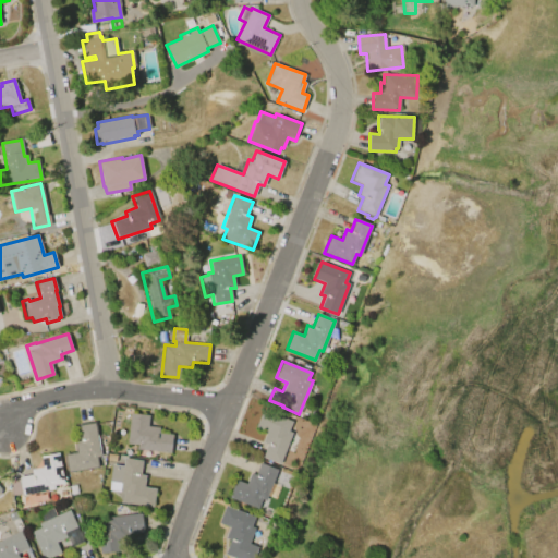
[(292,433),(280,464),(263,457),(268,445),(263,443),(267,432),(265,431),(266,427),(257,424),(263,410),(292,422),(288,432),(292,433)]
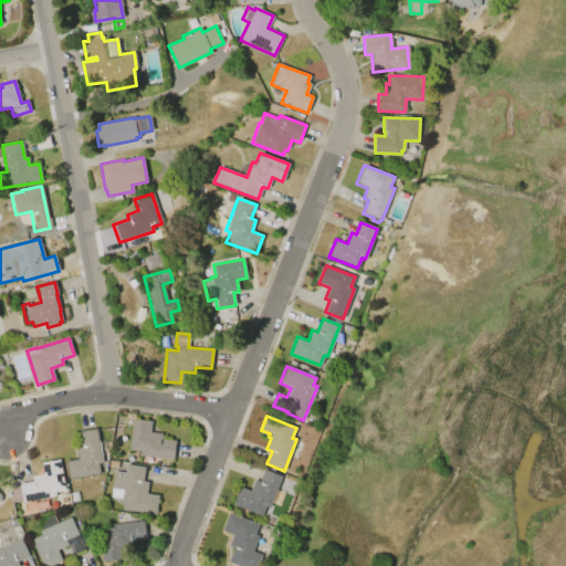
[(129,451),(133,419),(153,422),(150,432),(163,433),(161,439),(176,441),(174,460),(139,454),(139,452),(129,451)]
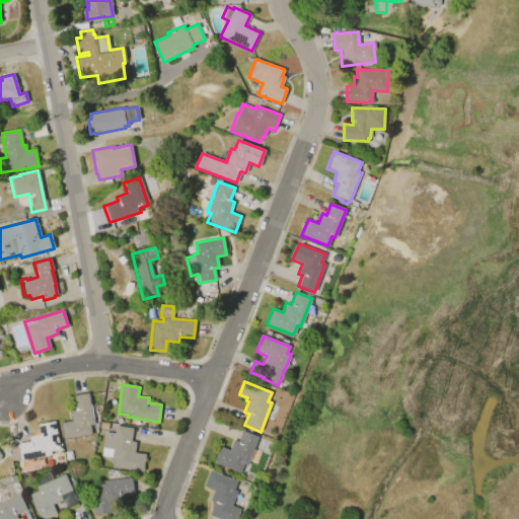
[(64,439),(61,423),(72,421),(70,410),(75,410),(72,395),(89,392),(92,406),(98,405),(100,417),(93,418),(94,425),(91,425),(92,434),(64,439)]
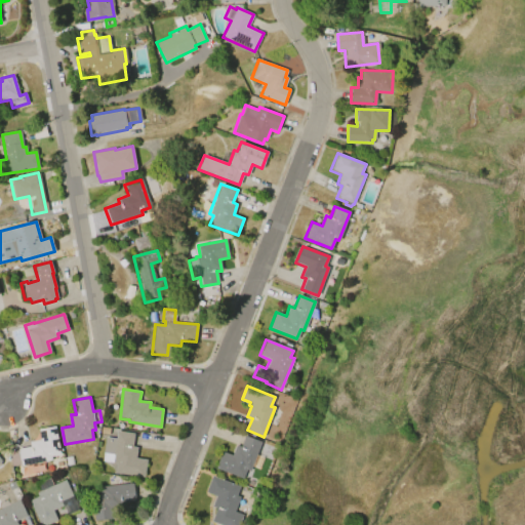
[(55,427),(61,455),(51,456),(52,460),(42,462),(34,463),(22,466),(18,449),(30,447),(30,442),(40,440),(38,430),(55,427)]
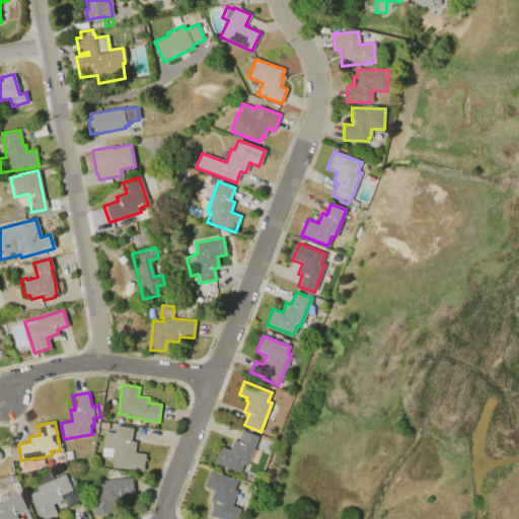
[(114,468),(116,458),(101,456),(104,433),(115,434),(116,427),(133,429),(132,442),(136,442),(135,453),(145,455),(143,471),(114,468)]
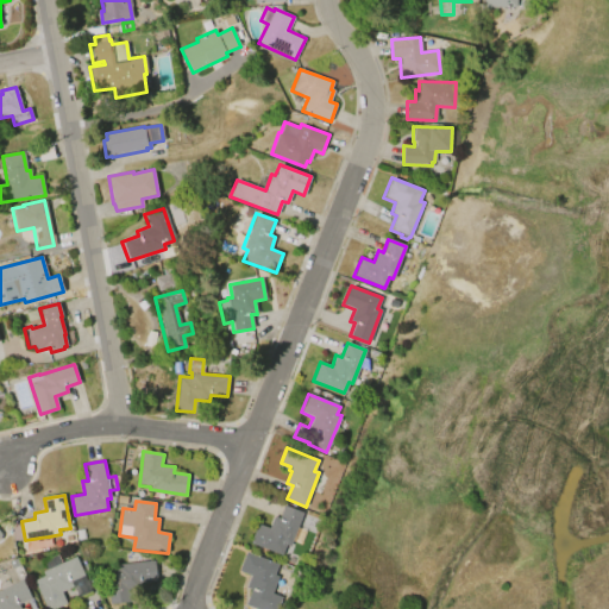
[(281,556),(250,544),(252,538),(251,538),(253,532),(255,533),(258,525),(269,528),(274,516),(278,518),(283,506),(303,513),(297,528),(302,529),(297,544),(292,542),(290,547),(286,545),(281,556)]
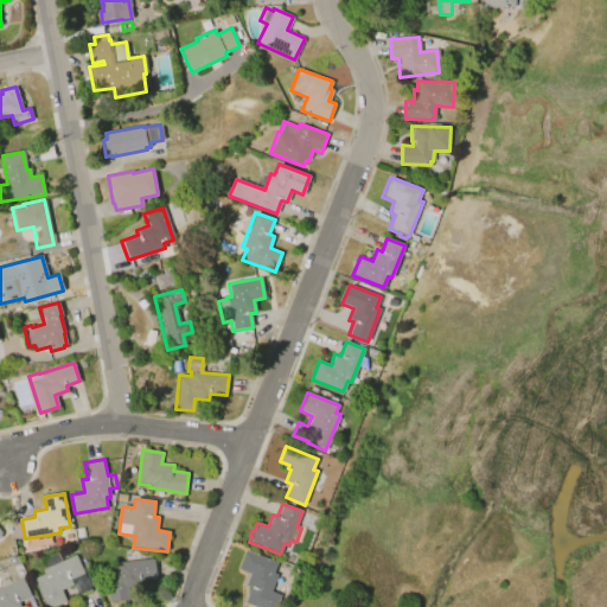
[(278,575),(270,592),(281,595),(276,606),(254,606),(244,604),(250,587),(244,586),(249,574),(237,569),(244,550),(276,562),(273,574),(278,575)]
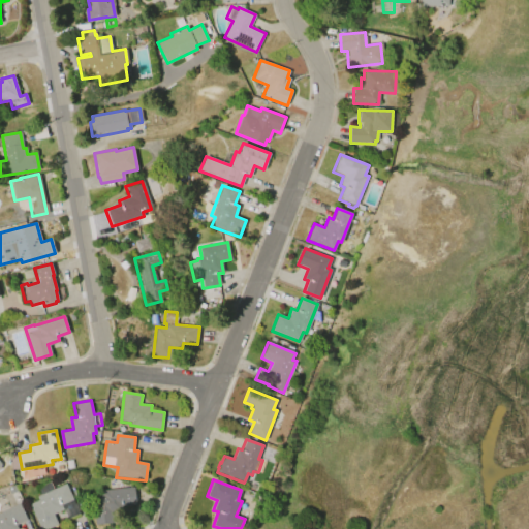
[(37,497),(66,484),(73,500),(61,505),(64,510),(54,515),(58,525),(49,528),(40,528),(29,505),(38,501),(37,497)]
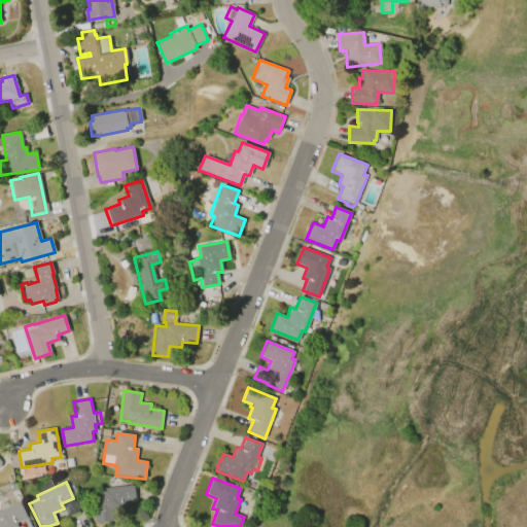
[(96,522),(93,494),(103,493),(102,488),(135,485),(137,502),(112,504),(113,521),(96,522)]
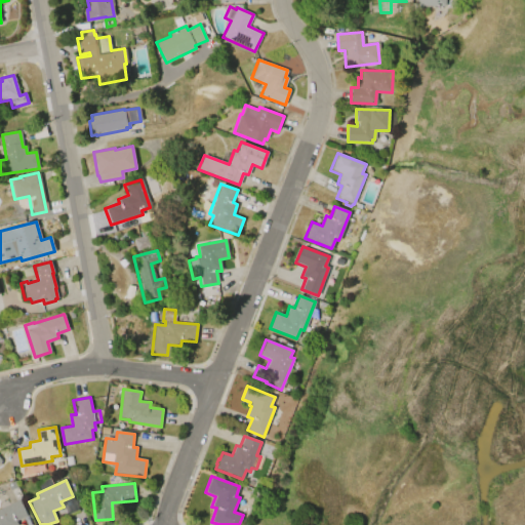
[(0,524),(0,509),(21,499),(28,516),(16,521),(18,524),(0,524)]
